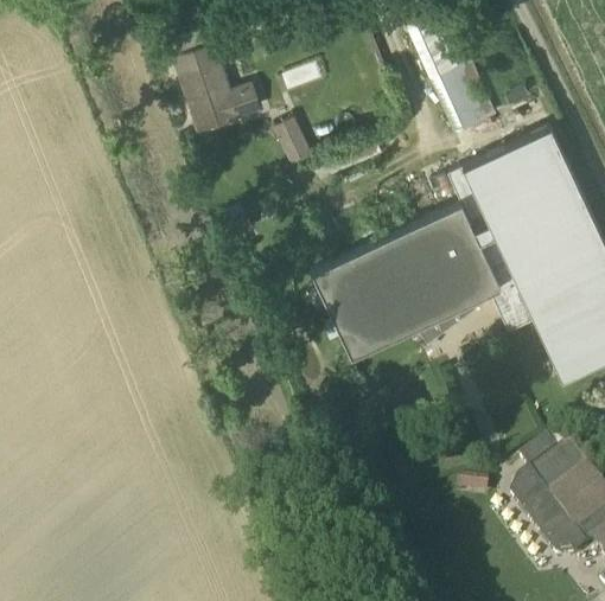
[(514,149),(473,63),(450,11),(407,30),(431,82),(472,170),(514,149)]
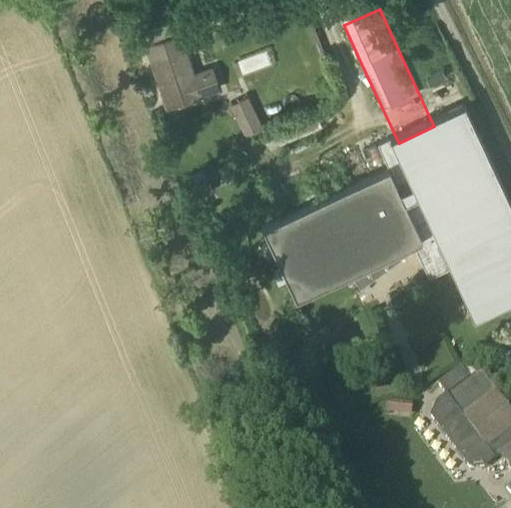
[(196,77),(188,53),(183,37),(149,49),(153,65),(169,113),(204,101),(222,95),(214,71),(196,77)]
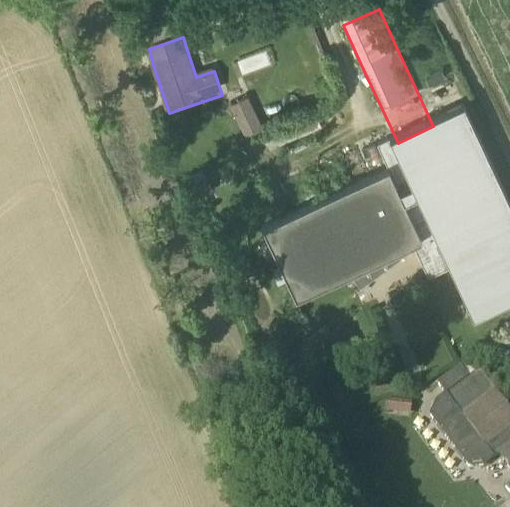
[(242,79),(274,72),(271,56),(238,63),(242,79)]
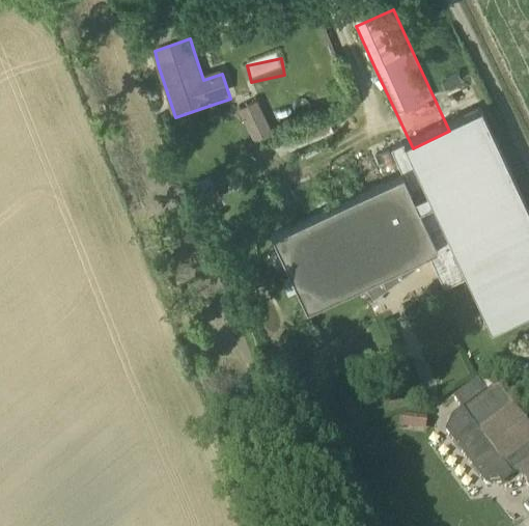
[(254,102),(235,110),(250,144),(270,136),(254,102)]
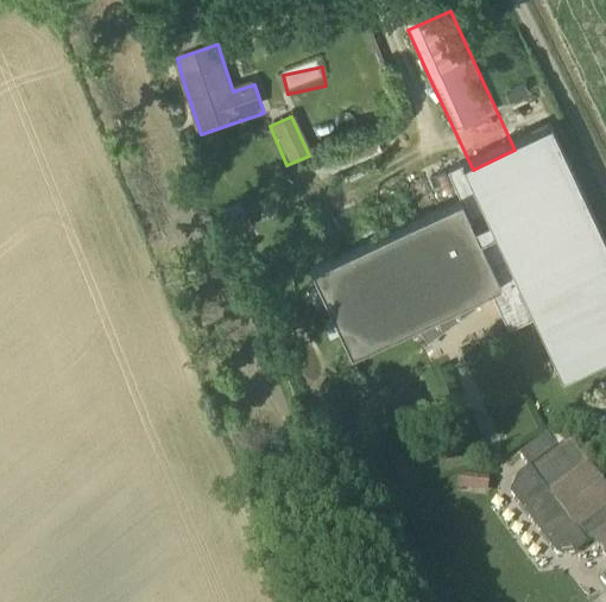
[(431,348),(496,301),(513,338),(538,327),(566,385),(605,366),(605,246),(553,132),(515,150),(473,170),(452,179),(465,208),(315,278),(354,363),(420,333),(431,348)]
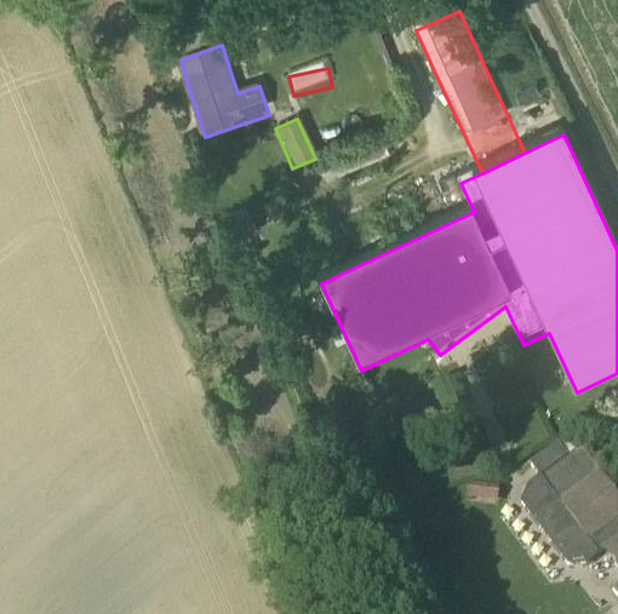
[(570,468),(560,454),(531,474),(542,489),(531,497),(524,512),(571,574),(588,571),(606,557),(617,571),(617,597),(614,600),(617,603),(617,508),(581,459),(570,468)]
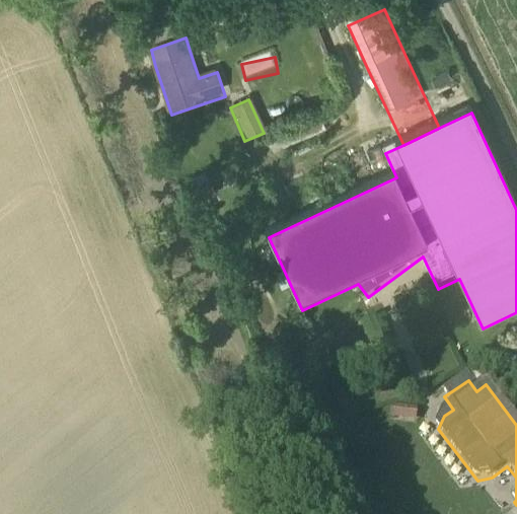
All buildings are outlined.
